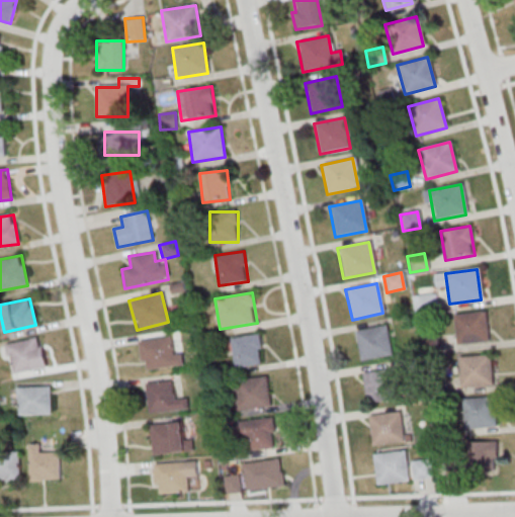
[(452,316),(484,312),(488,342),(456,346),(452,316)]
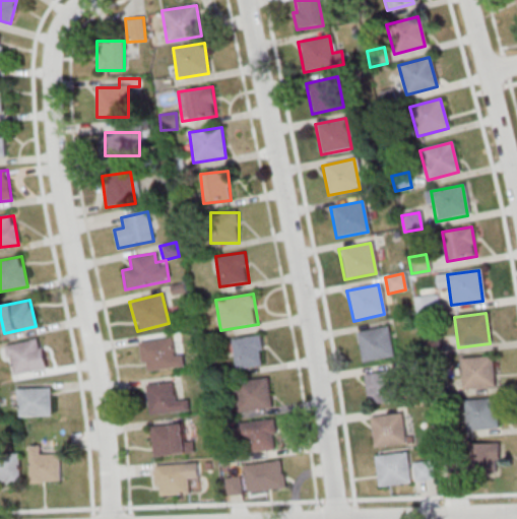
[(356,333),(386,327),(393,358),(362,364),(356,333)]
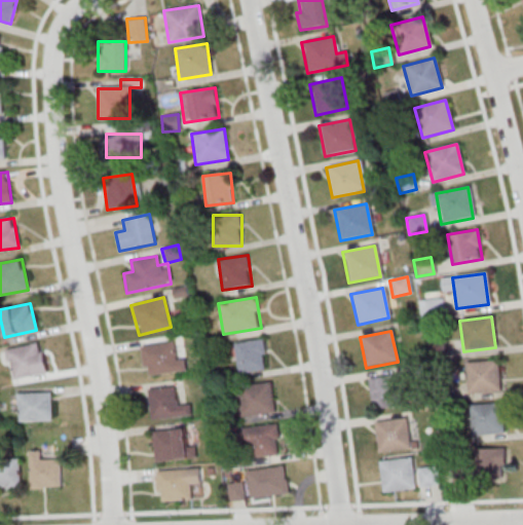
[(238,374),(268,369),(262,338),(233,343),(238,374)]
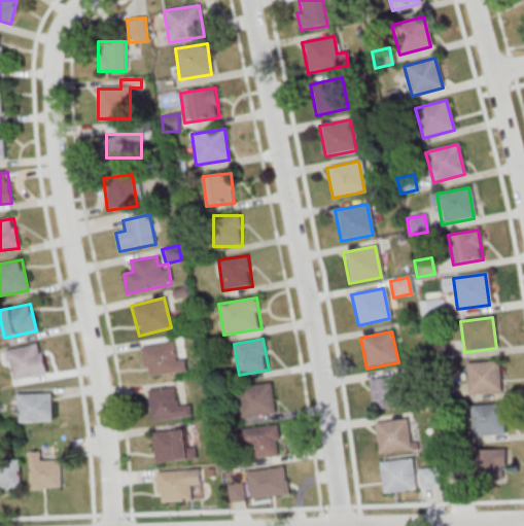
[(141,347),(145,377),(185,372),(183,359),(175,361),(172,343),(141,347)]
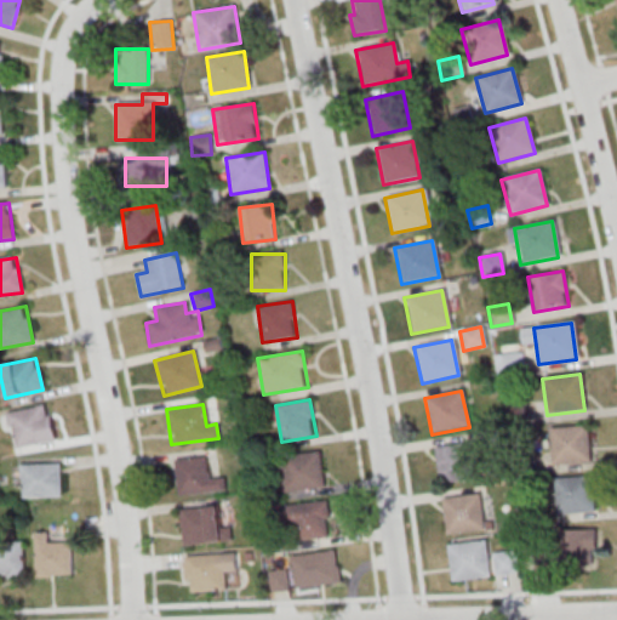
[(46,405),(6,413),(12,449),(53,441),(46,405)]
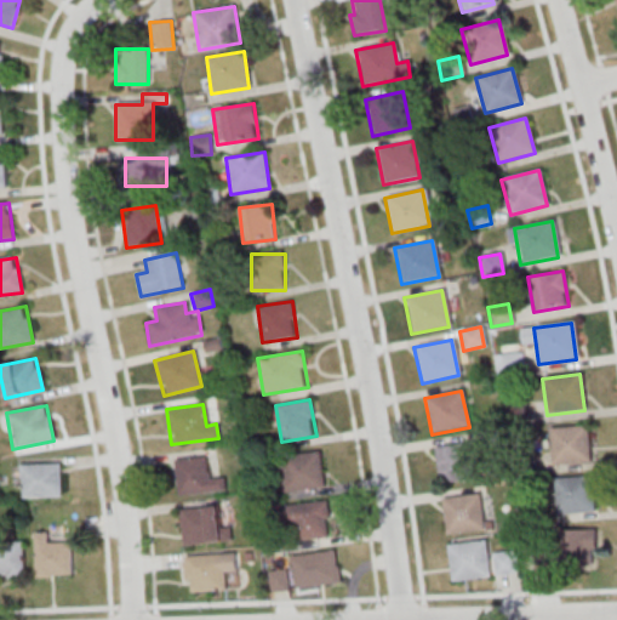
[(548,430),(586,427),(588,464),(550,467),(548,430)]
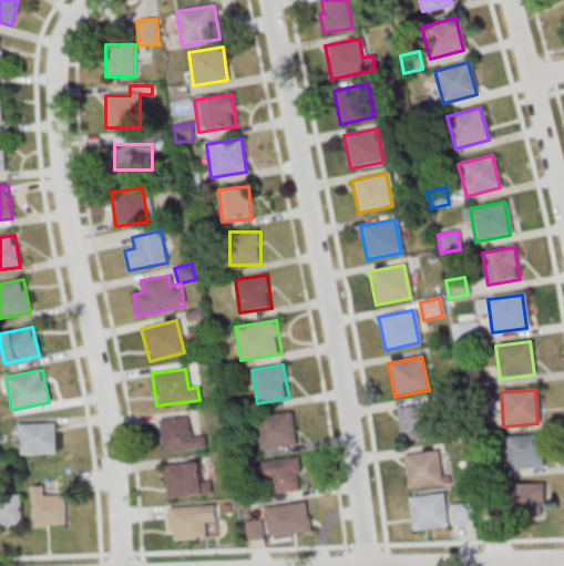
[(395,411),(429,403),(436,436),(401,444),(395,411)]
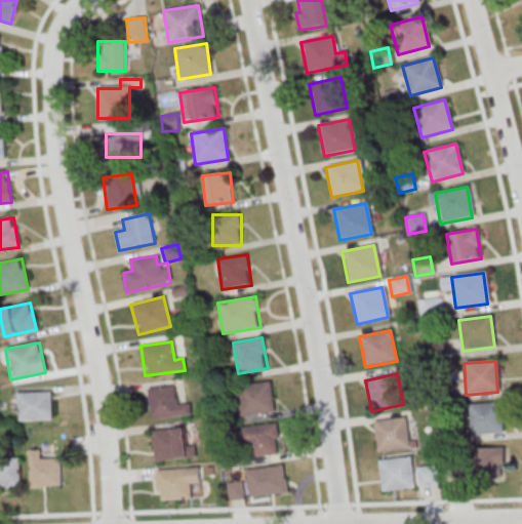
[(233,386),(237,417),(274,412),(270,381),(233,386)]
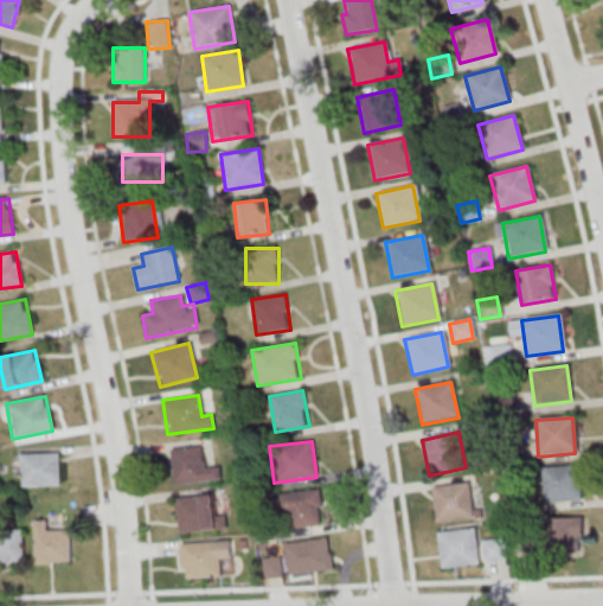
[(173,485),(220,480),(219,467),(206,469),(204,446),(170,450),(173,485)]
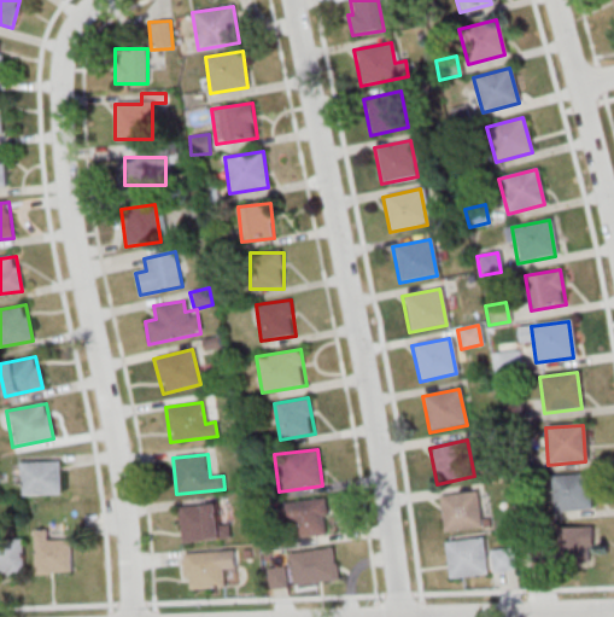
[(59,463),(19,463),(19,494),(59,494),(59,463)]
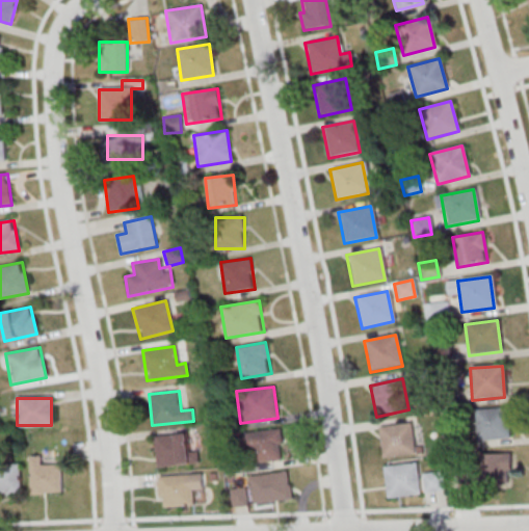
[(474,410),(506,408),(508,440),(476,442),(474,410)]
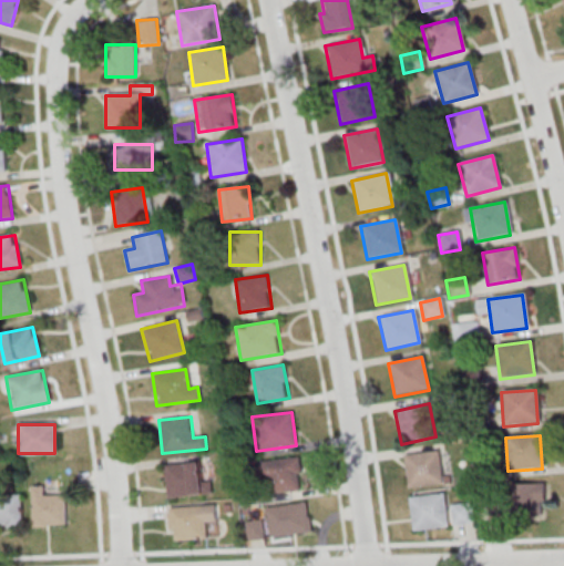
[(402,456),(437,451),(441,484),(407,490),(402,456)]
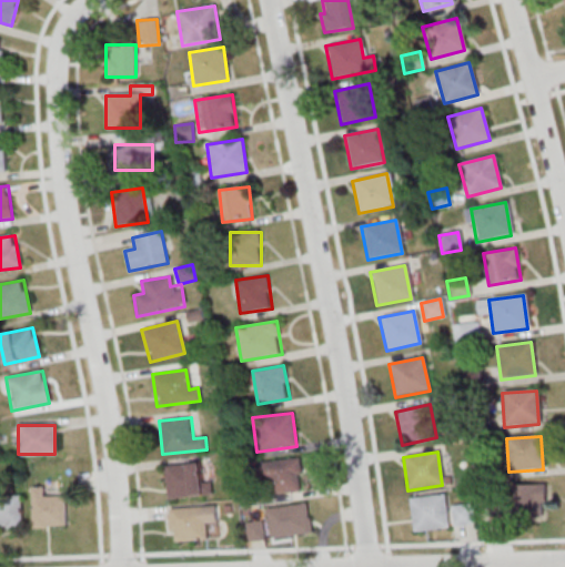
[(303,490),(299,457),(262,462),(266,495),(303,490)]
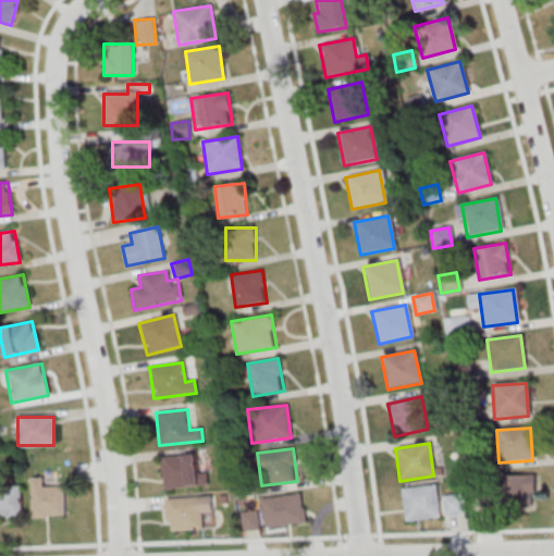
[(164,490),(207,485),(206,472),(197,473),(195,454),(161,457),(164,490)]
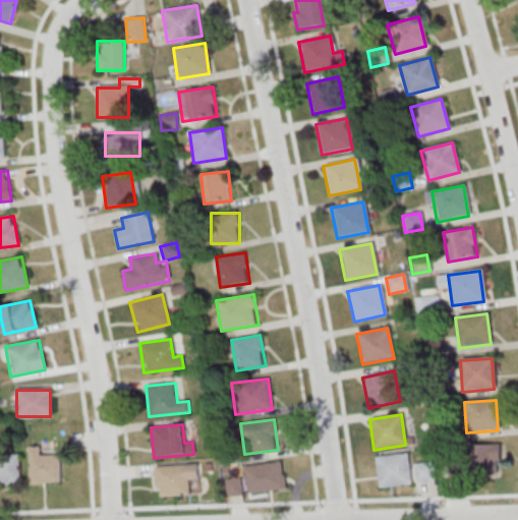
[(499,444),(473,444),(473,471),(499,471),(499,444)]
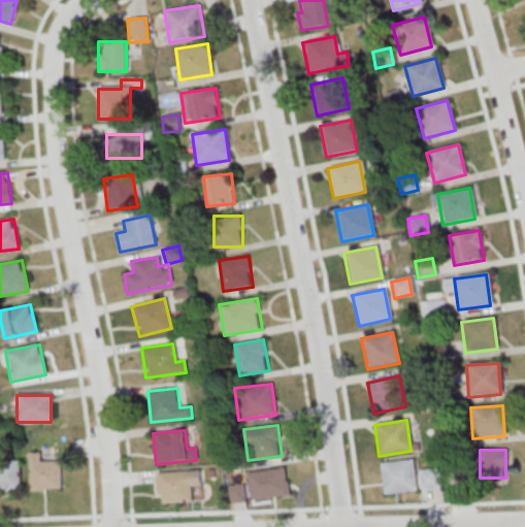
[(29,491),(61,491),(61,462),(39,462),(39,453),(29,453),(29,491)]
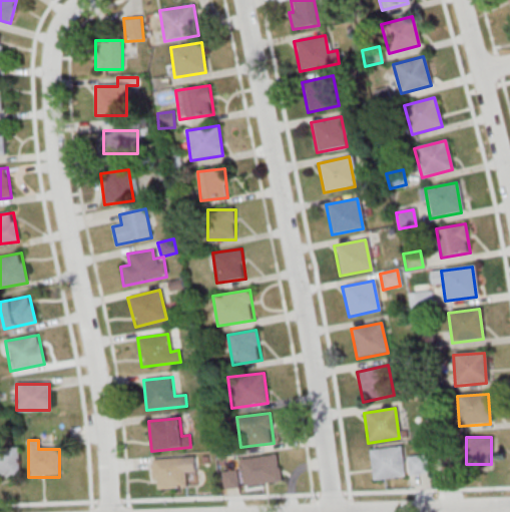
[(369,451),(400,447),(403,477),(372,481),(369,451)]
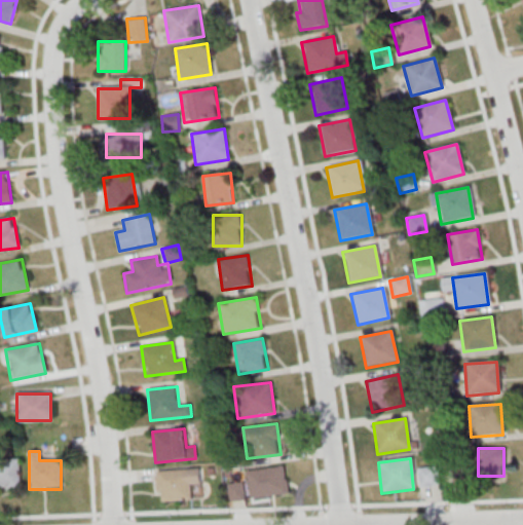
[(0,487),(19,488),(19,459),(0,459),(0,487)]
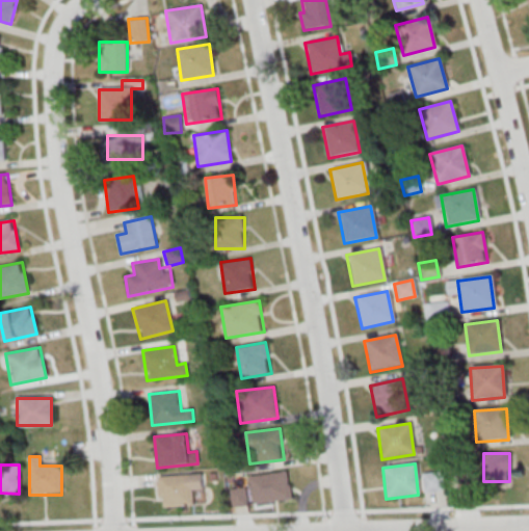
[(252,505),(292,500),(288,471),(248,476),(252,505)]
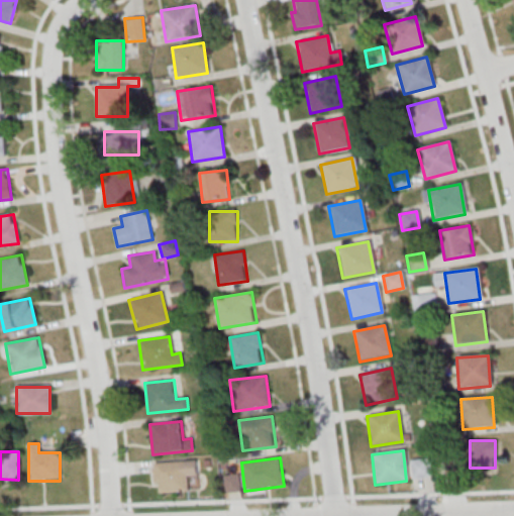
[(409,461),(427,458),(429,478),(411,480),(409,461)]
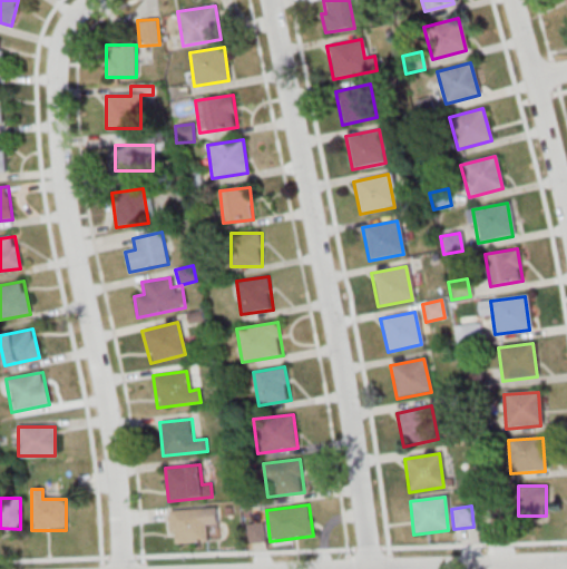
[(206,542),(206,530),(216,529),(215,508),(168,510),(170,545),(206,542)]
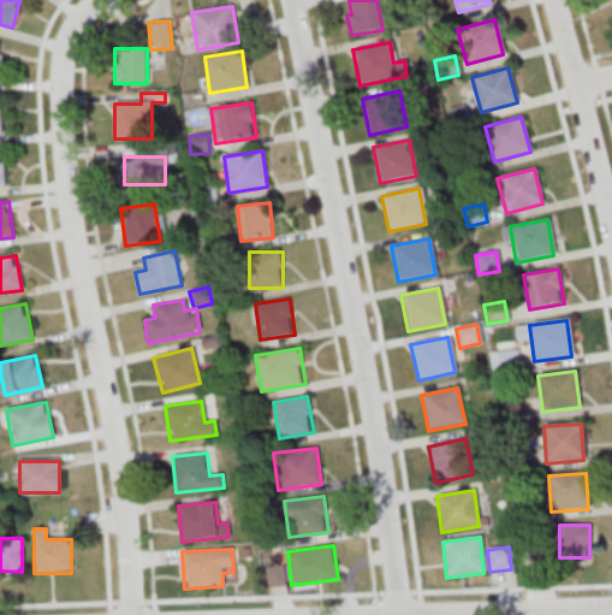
[(268,589),(286,585),(283,565),(265,567),(268,589)]
